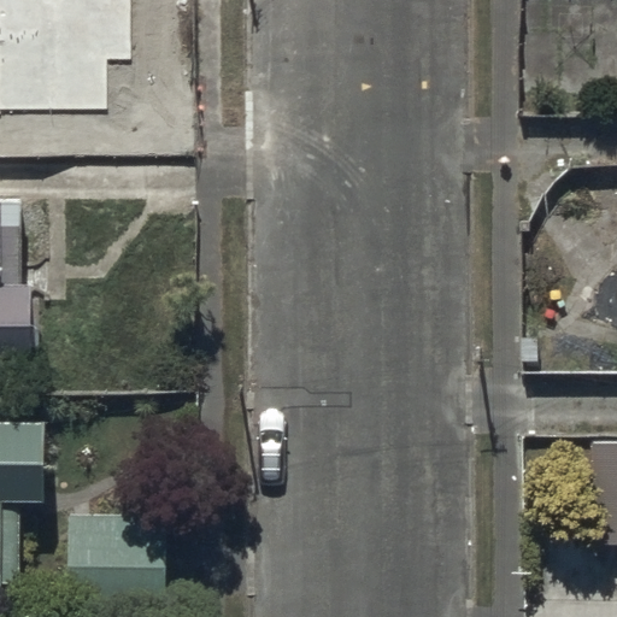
[(131,0),(0,0),(0,109),(106,109),(106,60),(133,59),(131,0)]
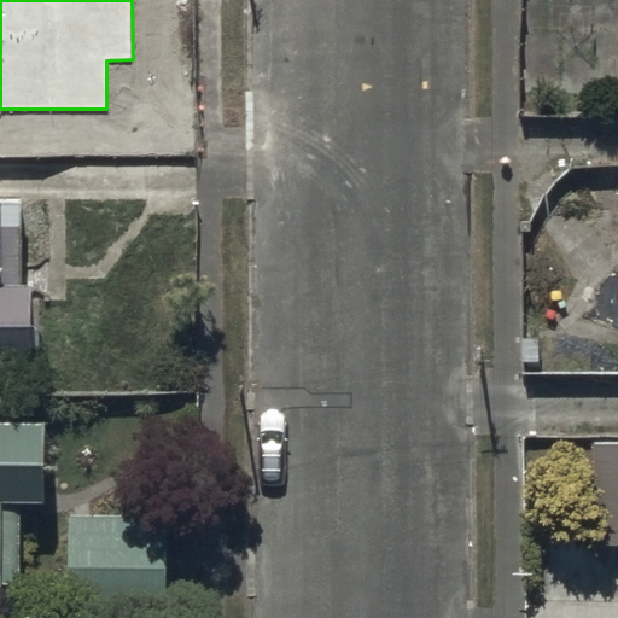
[(0,186),(0,344),(36,344),(35,272),(10,273),(9,187),(0,186)]
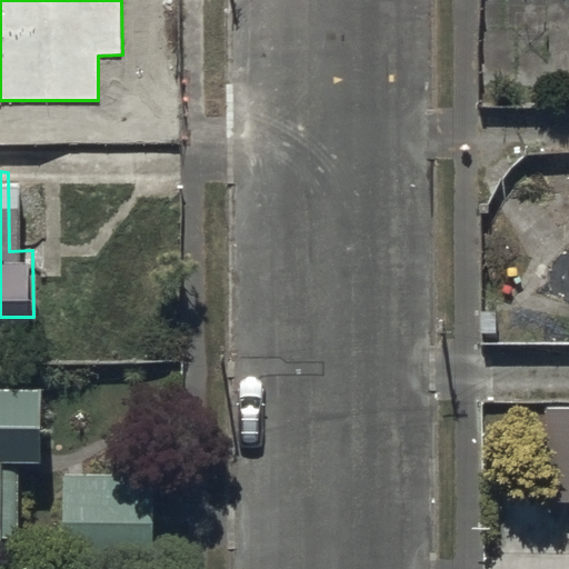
[(0,533),(12,533),(11,448),(41,447),(40,379),(0,379),(0,533)]
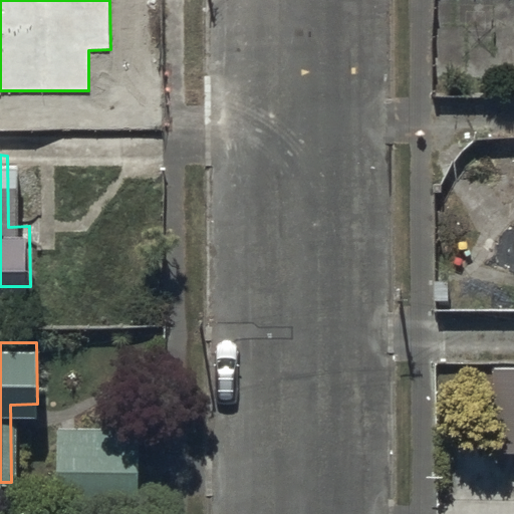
[(495,452),(513,452),(513,366),(494,367),(495,452)]
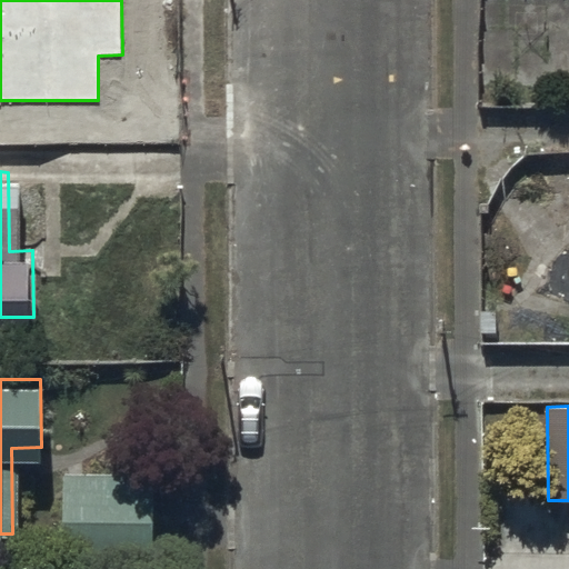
[(63,560),(152,558),(151,466),(62,468),(63,560)]
